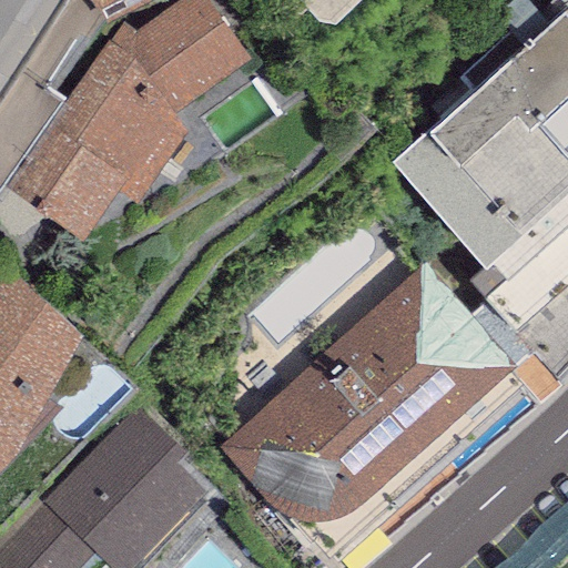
[(89,0),(105,23),(150,0),(89,0)]
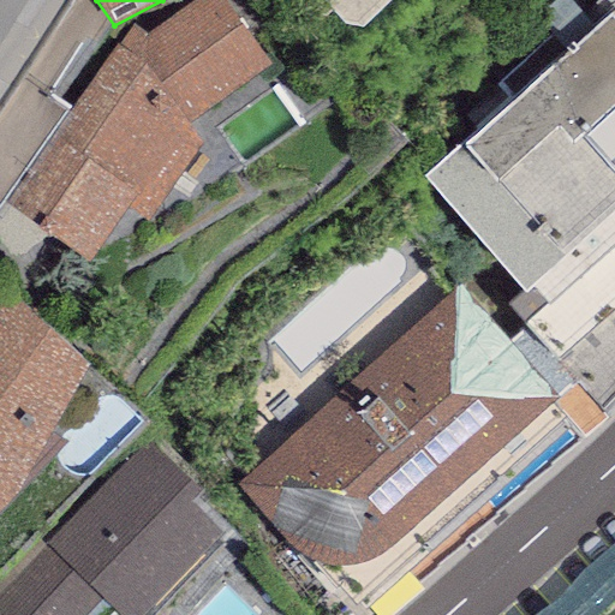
[(149,64),(186,125),(270,64),(225,0),(191,0),(126,51),(149,64)]
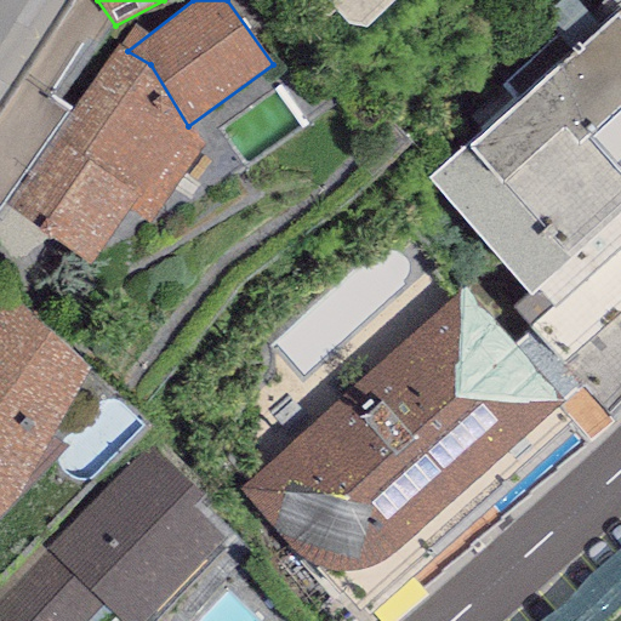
[(427,176),(529,290),(620,206),(620,1),(611,12),(616,17),(469,148),(465,142),(427,176)]
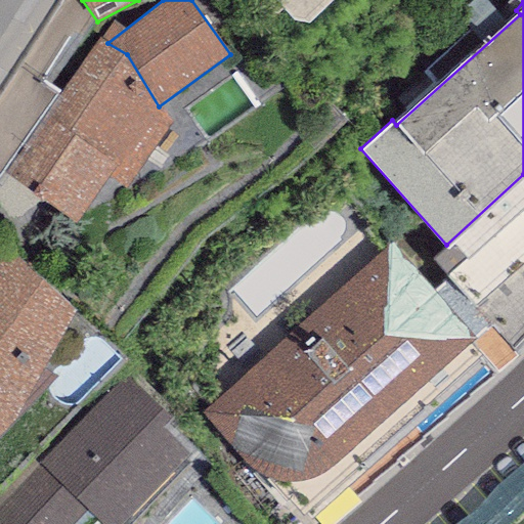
[(107,43),(100,39),(3,171),(74,222),(107,177),(125,189),(169,124),(159,106),(127,54),(107,43)]
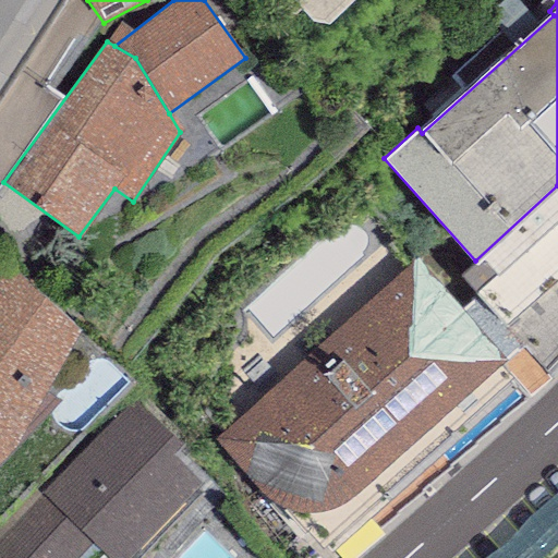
[(505,358),(416,258),(215,435),(258,488),(267,499),(279,508),(294,510),(308,511),(323,511),(337,507),(347,500),(505,358)]
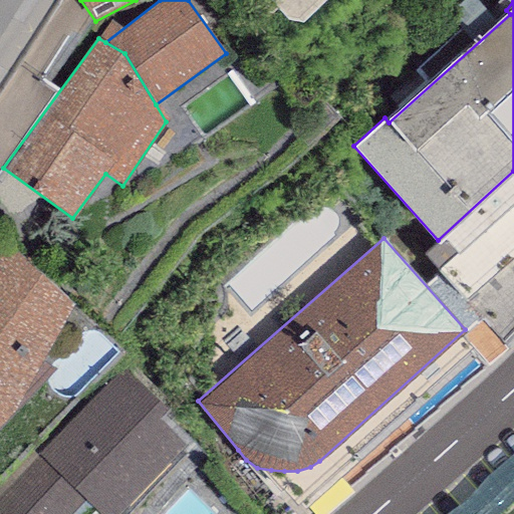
[(0,255),(0,426),(50,370),(43,362),(72,305),(9,245),(0,255)]
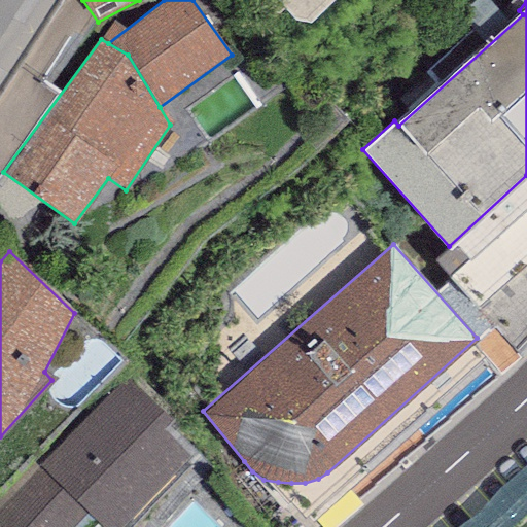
[(171,421),(126,378),(0,506),(0,526),(77,526),(90,516),(101,526),(119,526),(191,454),(164,428),(171,421)]
